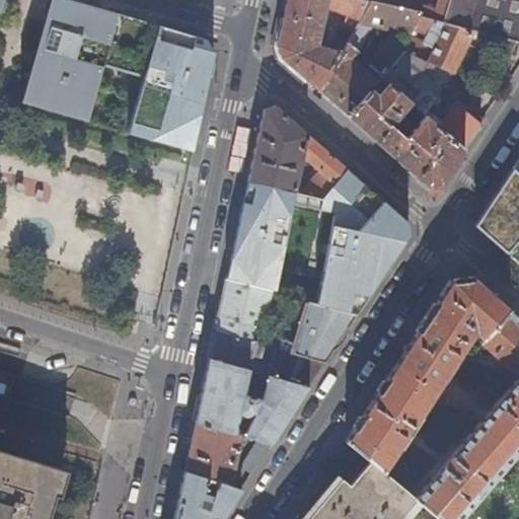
[(158,26),(66,0),(48,0),(25,93),(90,112),(103,66),(144,77),(158,26)]
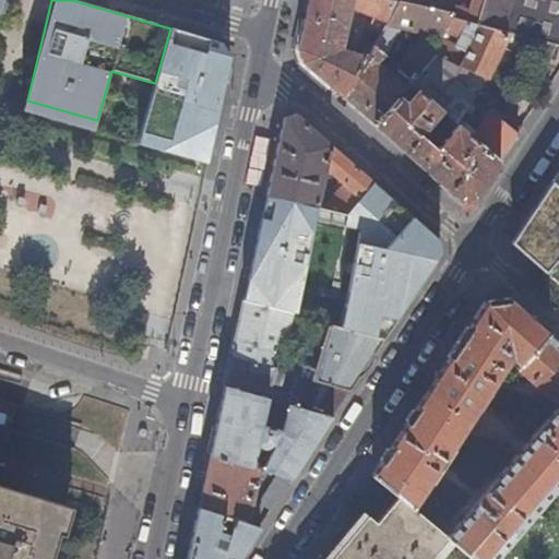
[(343,97),(375,48),(403,2),(401,1),(393,0),(309,0),(299,49),(304,63),(343,97)]
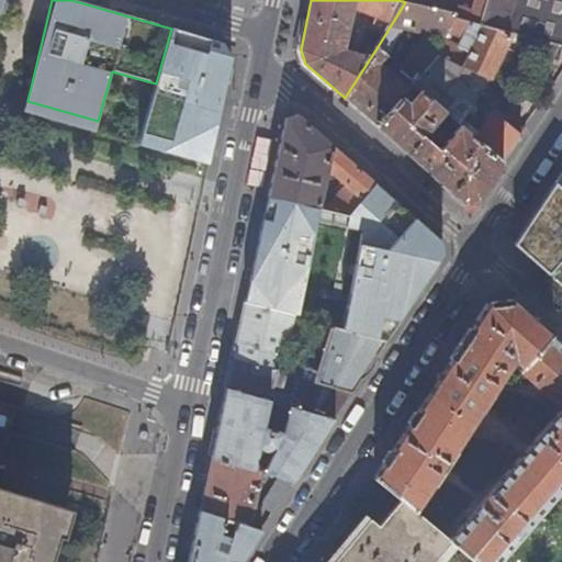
[(561,45),(561,0),(487,0),(486,7),(483,15),(481,25),(481,26),(507,33),(507,32),(512,33),(561,45)]
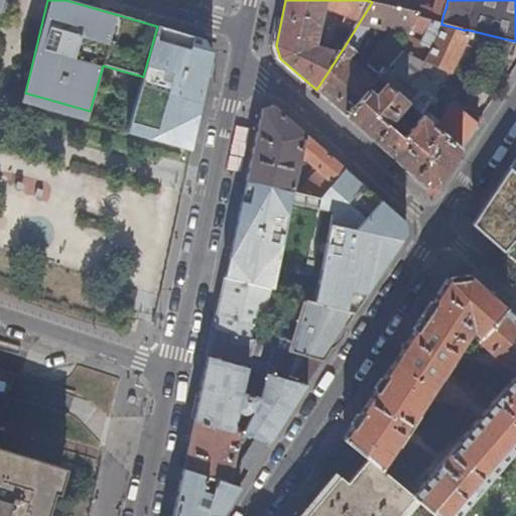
[(346,44),(316,90),(348,117),(379,79),(403,50),(401,49),(396,47),(382,40),(371,62),(364,71),(350,59),(356,50),(356,49),(372,27),(403,34),(408,35),(413,27),(418,17),(420,15),(409,12),(372,2),(346,44)]
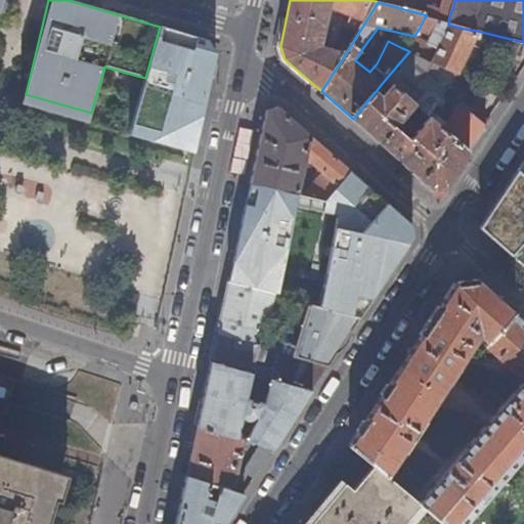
[(417,6),(416,12),(427,15),(425,17),(448,24),(450,14),(417,6)]
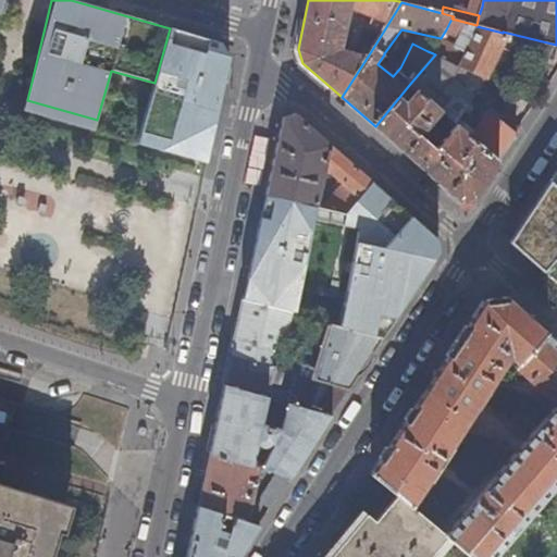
[(433,53),(435,54),(484,77),(485,78),(507,33),(503,32),(503,33),(477,26),(477,25),(452,19),(446,29),(474,36),(466,53),(440,41),(433,53)]
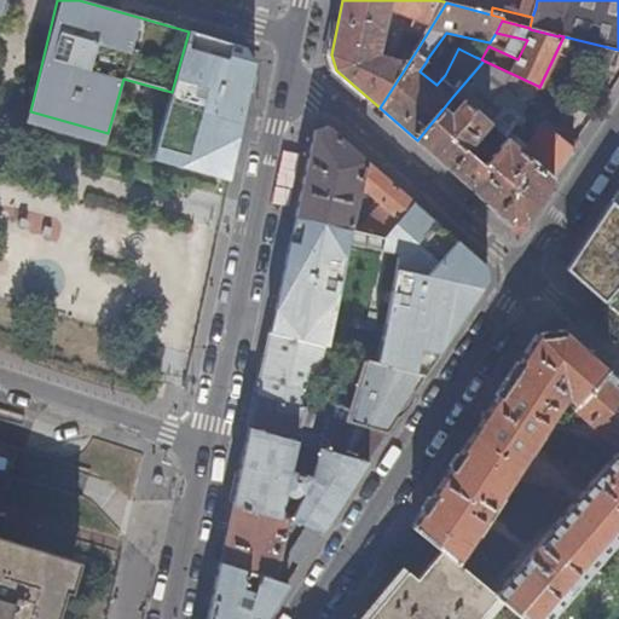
[(243,47),(189,32),(172,92),(151,158),(230,180),(252,87),(256,64),(243,47)]
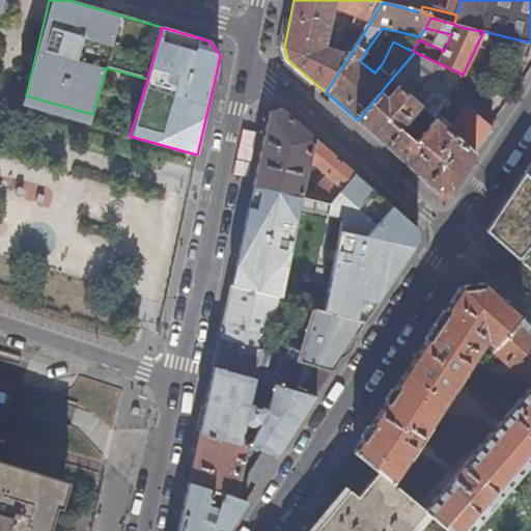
[(419,39),(420,36),(415,35),(408,49),(413,51),(419,39)]
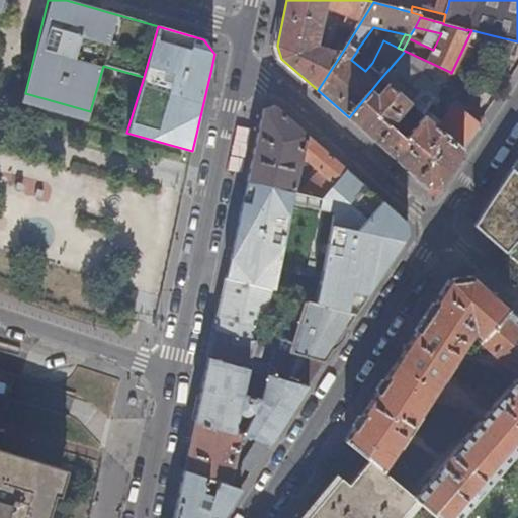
[(405,51),(380,79),(410,104),(422,114),(450,72),(405,51)]
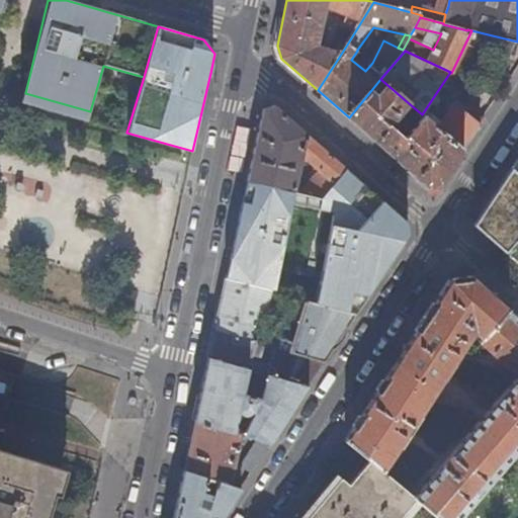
[(380,79),(349,117),(429,188),(442,185),(482,124),(455,104),(439,128),(424,116),(420,121),(406,109),(410,104),(380,79)]
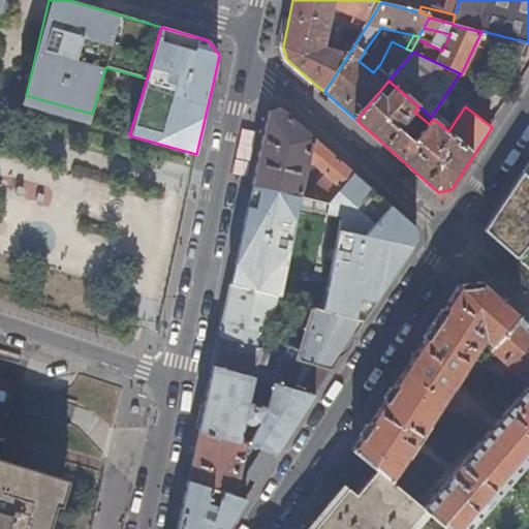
[(90,123),(92,114),(26,95),(23,104),(90,123)]
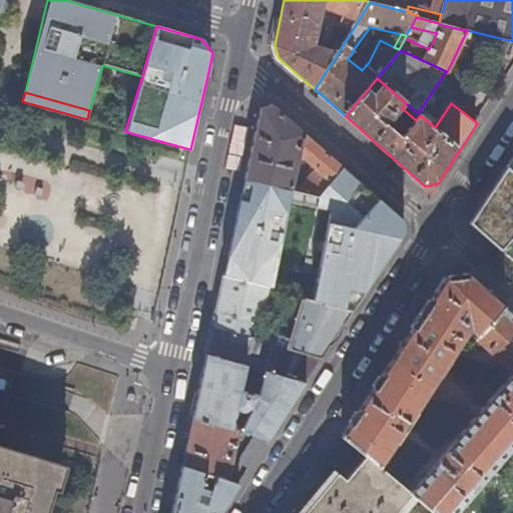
[(416,120),(420,115),(418,113),(406,103),(402,108),(416,120)]
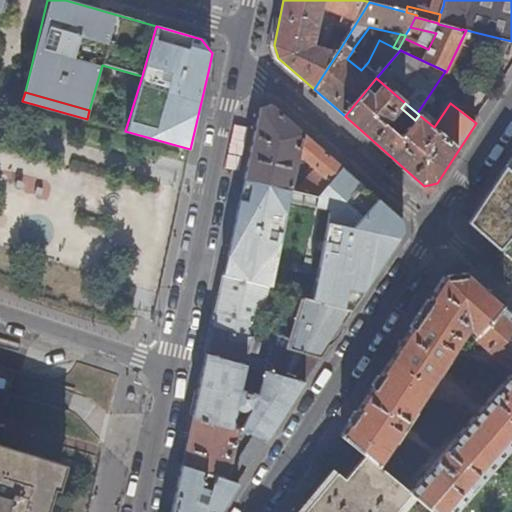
[(317,196),(341,168),(271,106),(260,109),(245,180),(292,190),(300,152),(317,167),(297,192),(317,196)]
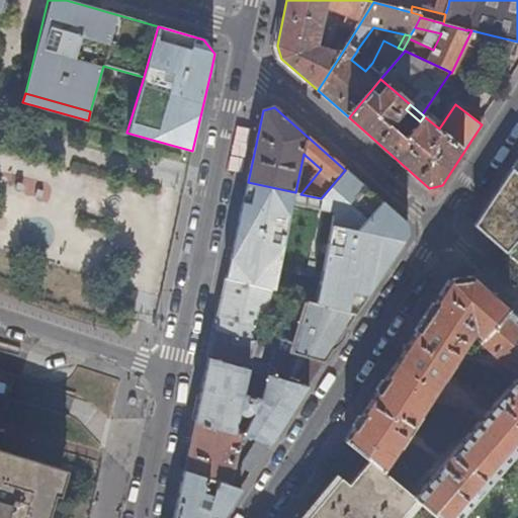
[(517,161),(476,226),(517,262),(517,161)]
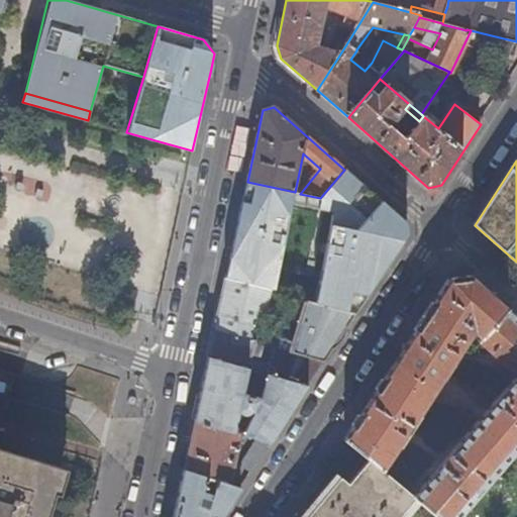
[(226,278),(273,292),(289,206),(331,214),(314,303),(354,315),(407,234),(406,223),(344,170),(320,198),(300,194),(295,192),(247,182),(226,278)]
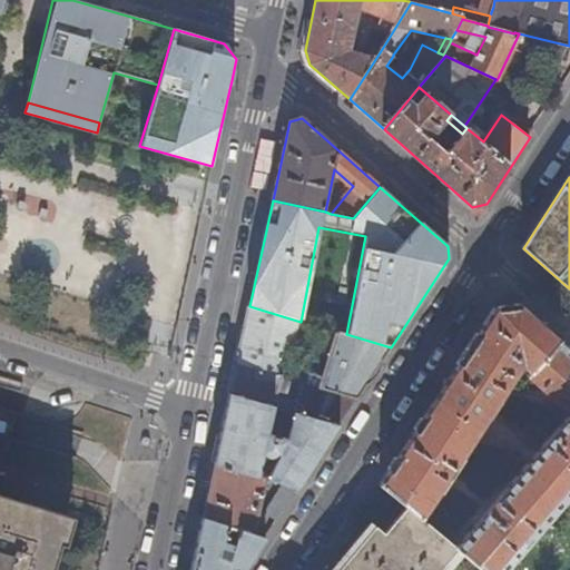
[(249,306),(236,364),(282,379),(286,380),(301,322),(249,306)]
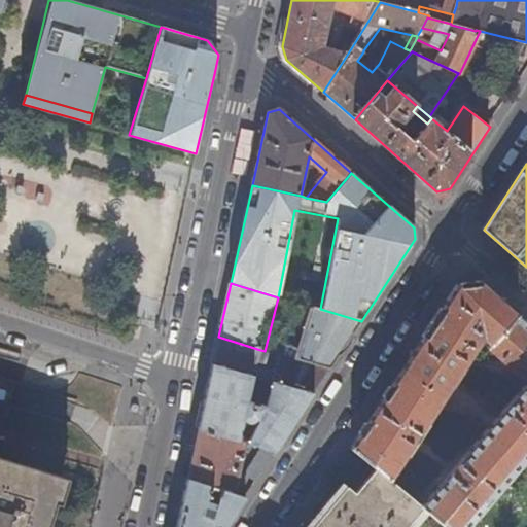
[(526,324),(482,284),(480,285),(480,283),(459,286),(459,288),(457,288),(352,449),(375,468),(390,482),(408,455),(409,456),(428,426),(427,425),(483,341),(489,347),(487,349),(526,383),(421,506),(427,513),(445,526),(470,526),(526,463),(526,324)]
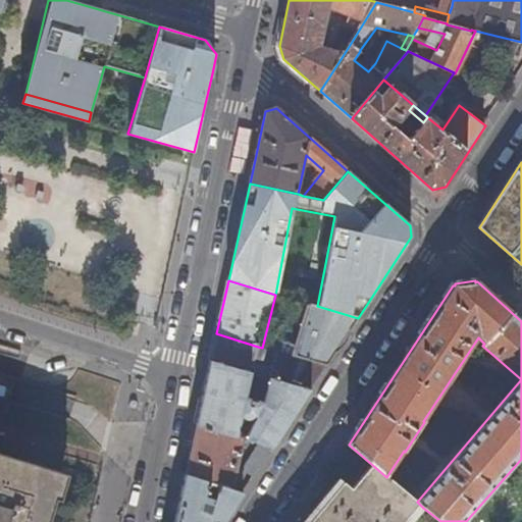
[(269,342),(267,349),(277,352),(326,366),(358,318),(317,306),(307,304),(307,308),(308,308),(297,346),(272,338),(269,342)]
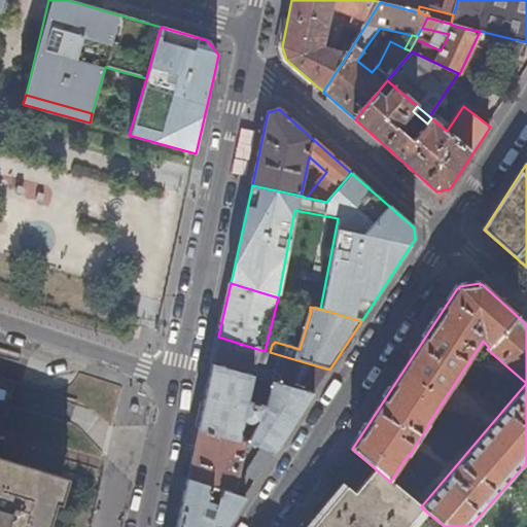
[(260,350),(218,337),(213,365),(254,378),(260,350)]
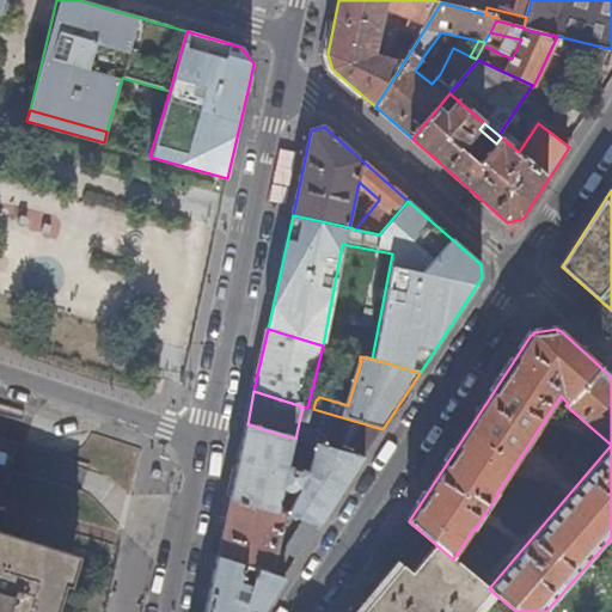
[(325,412),(316,445),(363,459),(383,429),(325,412)]
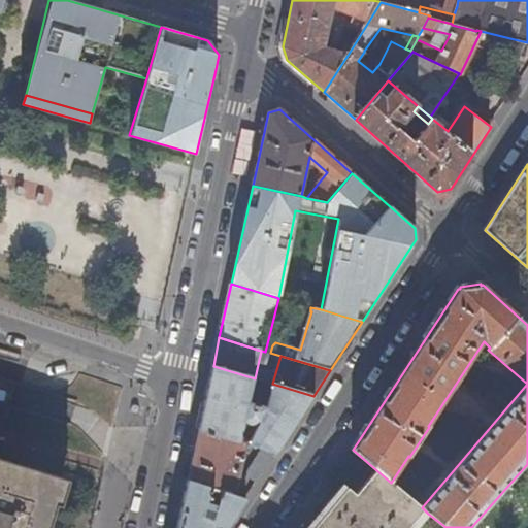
[(255,378),(213,366),(199,430),(239,442),(242,431),(244,423),(249,424),(252,422),(253,420),(255,421),(252,434),(248,444),(264,450),(276,453),(314,396),(272,384),(266,407),(249,402),(255,378)]
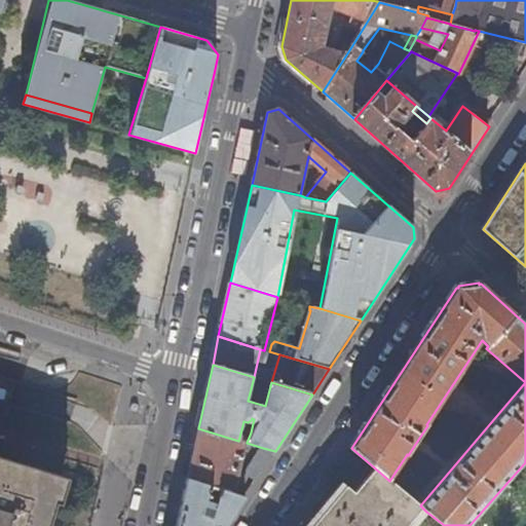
[(271,382),(254,377),(248,401),(265,406),(271,382)]
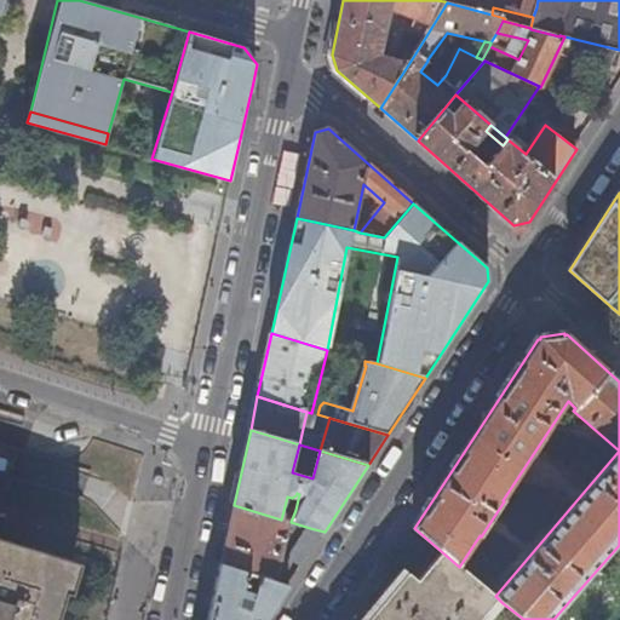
[(563,452),(555,464),(568,472),(577,460),(563,452)]
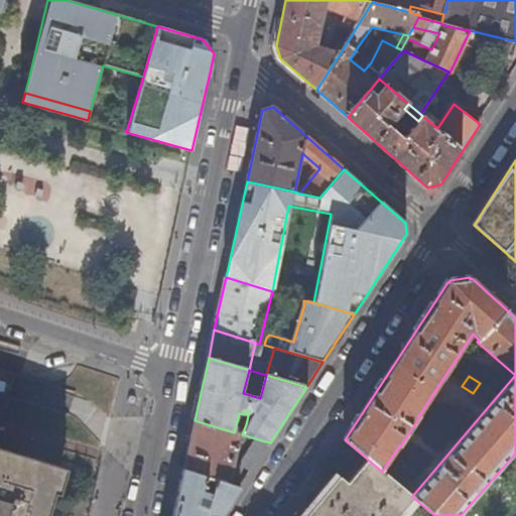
[(234,432),(195,420),(183,471),(204,477),(214,481),(236,488),(239,475),(233,473),(241,434),(234,432)]
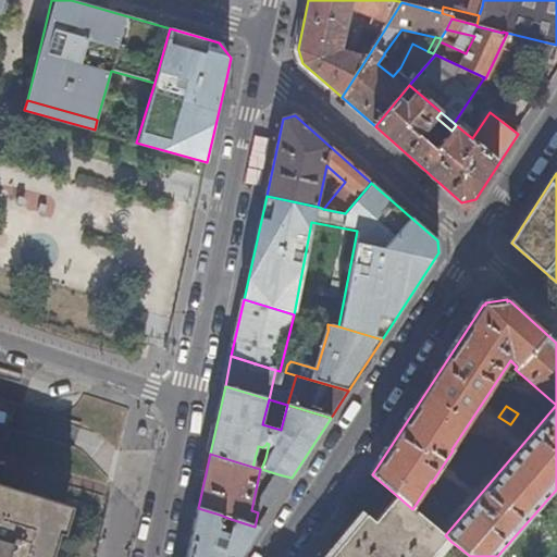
[(256,455),(252,467),(260,469),(261,469),(265,458),(256,455)]
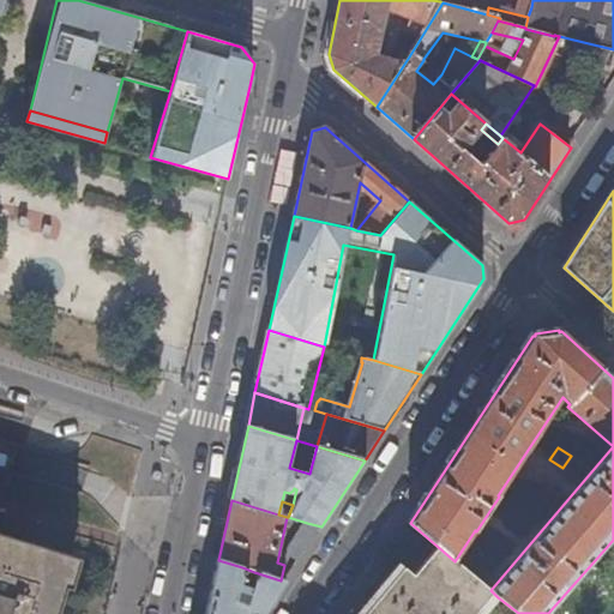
[(299,561),(321,527),(307,523),(287,553),(299,561)]
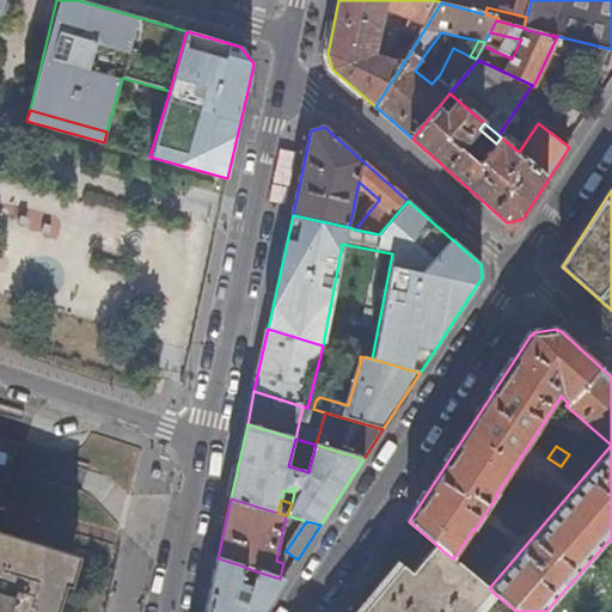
[(55,611),(65,585),(71,586),(79,556),(0,532),(0,611),(55,611)]
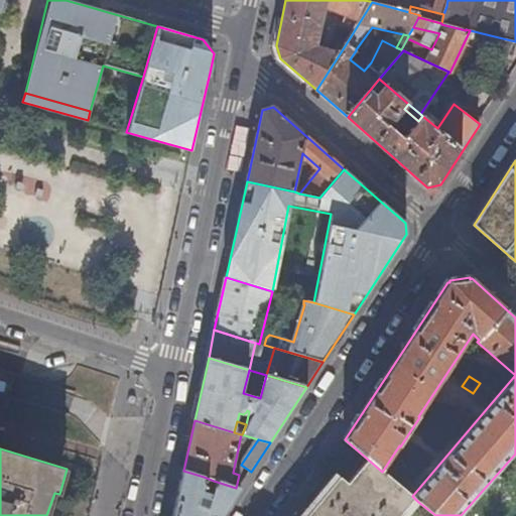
[(515,515),(515,454),(461,515),(515,515)]
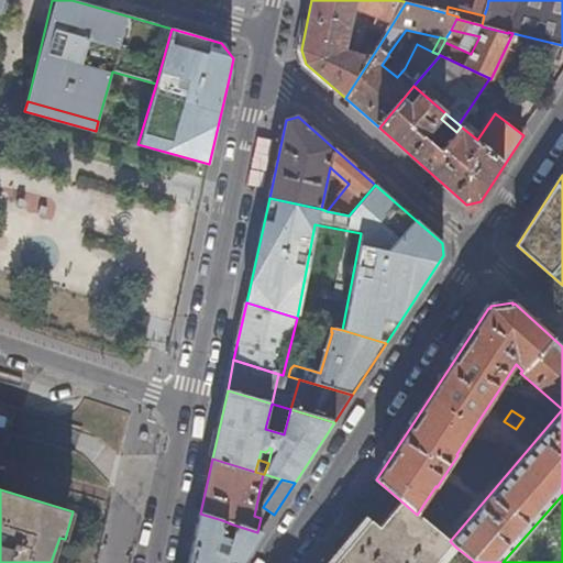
[(443,562),(456,548),(450,541),(417,515),(400,500),(379,527),(366,515),(326,562),(443,562)]
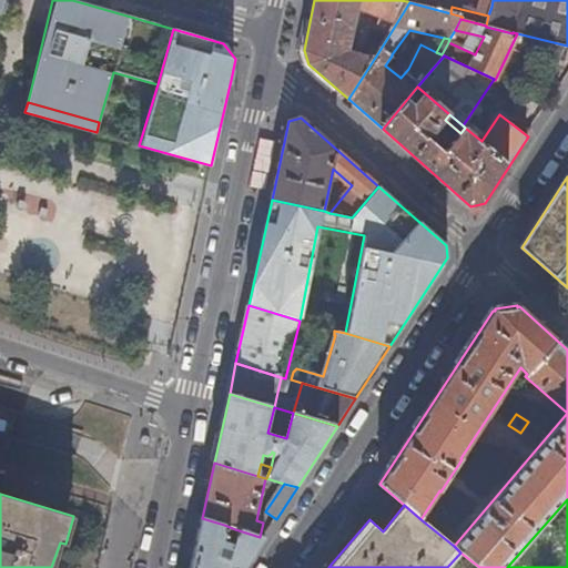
[(224,525),(202,518),(191,567),(244,567),(264,538),(260,537),(235,529),(230,544),(220,540),(224,525)]
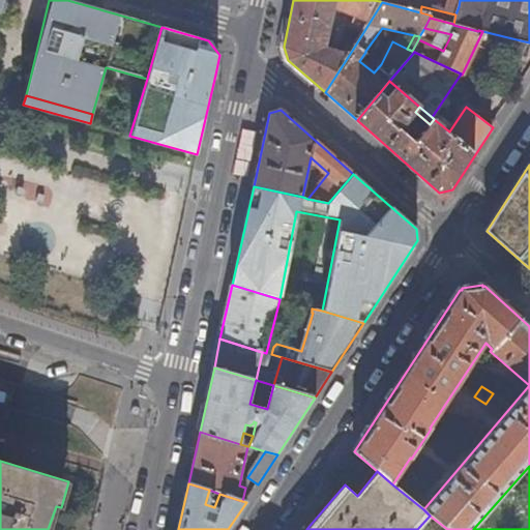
[(219,494),(209,490),(205,504),(214,507),(219,494)]
